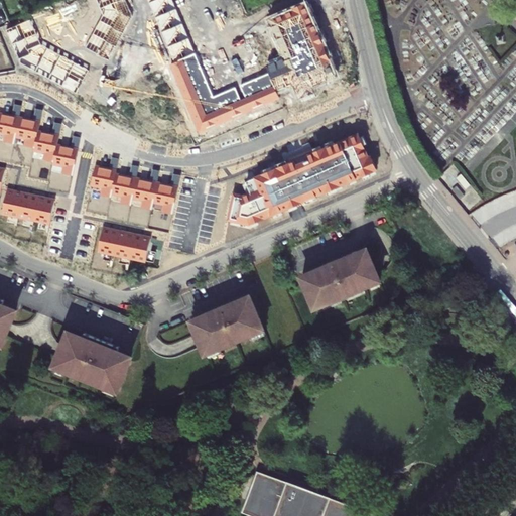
[(87,47),(109,59),(132,15),(126,0),(97,0),(104,15),(87,47)]
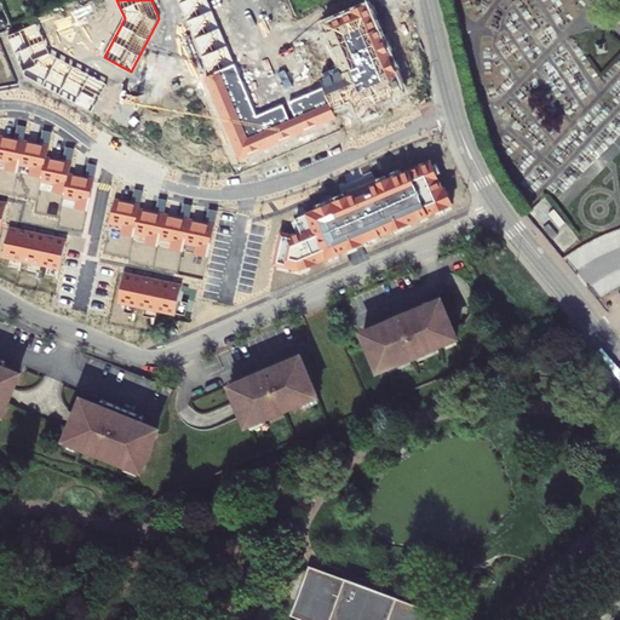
[(258,115),(207,0),(178,0),(211,75),(205,78),(241,159),(338,118),(333,108),(325,86),(290,101),(297,115),(291,119),(283,103),(258,115)]
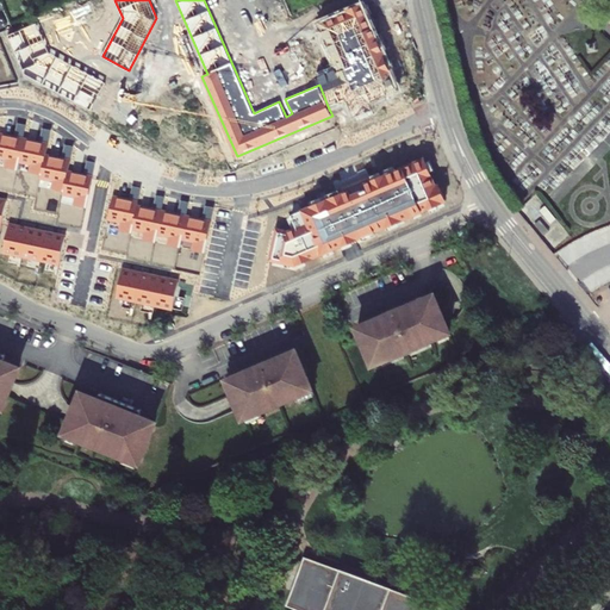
[(319,85),(328,106),(347,98),(355,116),(374,107),(372,99),(402,87),(365,1),(317,22),(337,69),(316,78),(319,85)]
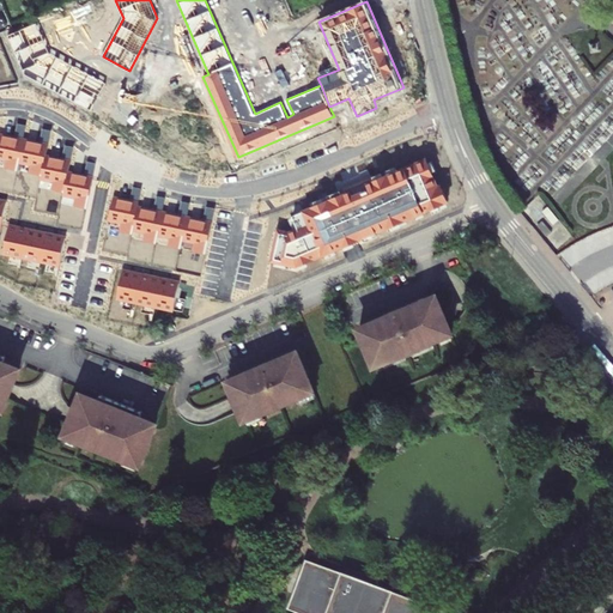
[(36,24),(7,36),(23,76),(92,110),(105,82),(48,54),(36,24)]
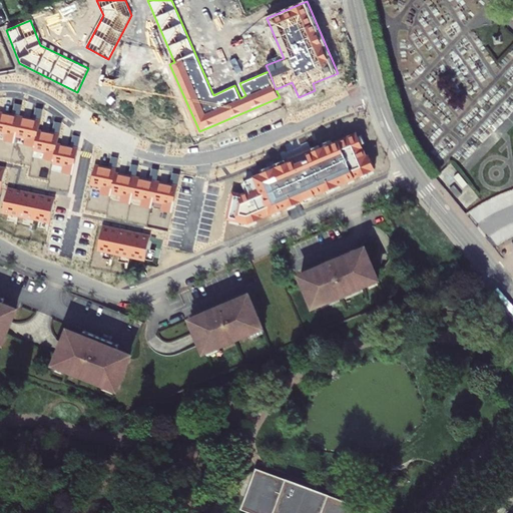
[(228,214),(248,218),(375,164),(370,154),(368,155),(358,132),(313,151),(312,147),(289,157),(291,161),(245,179),(250,190),(242,194),(233,192),(228,214)]
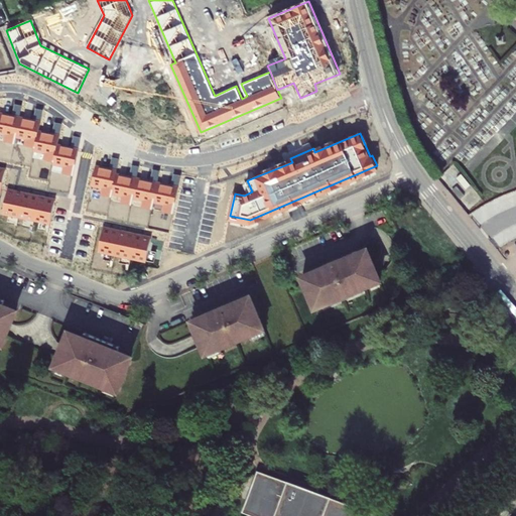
[(173,213),(178,187),(116,174),(117,171),(95,166),(91,184),(102,186),(100,195),(112,197),(113,192),(122,195),(121,203),(132,205),(133,198),(143,200),(142,207),(152,209),(154,202),(164,204),(162,211),(173,213)]
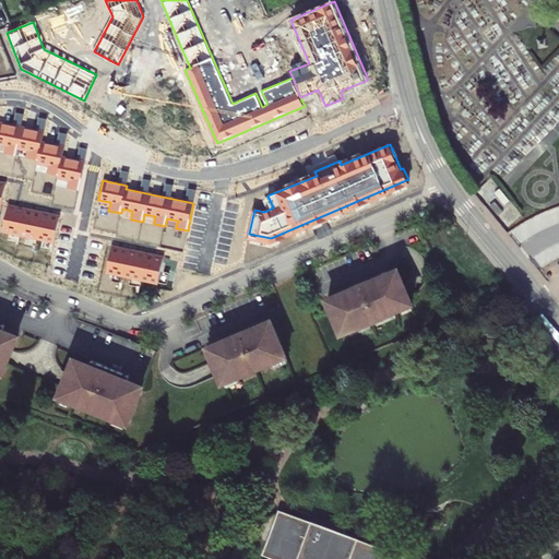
[(9,204),(3,232),(55,241),(60,215),(9,204)]
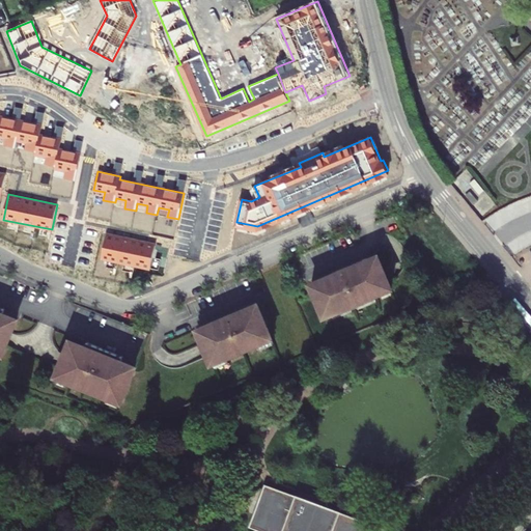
[(107,234),(102,258),(150,269),(156,245),(107,234)]
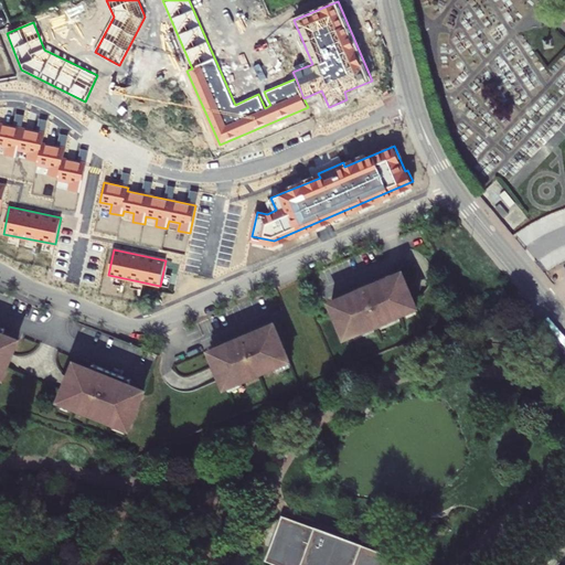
[(358,291),(333,301),(349,337),(365,329),(379,323),(380,327),(403,317),(402,313),(407,311),(416,307),(419,306),(404,272),(394,276),(393,274),(356,289),(358,291)]
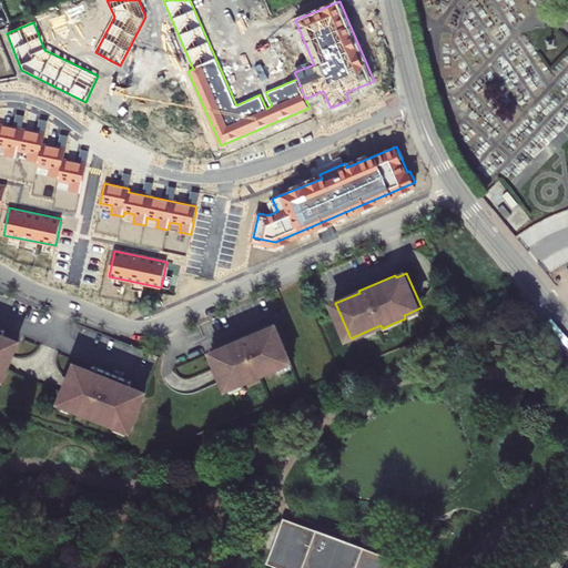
[(153,302),(155,307),(165,304),(162,298),(153,302)]
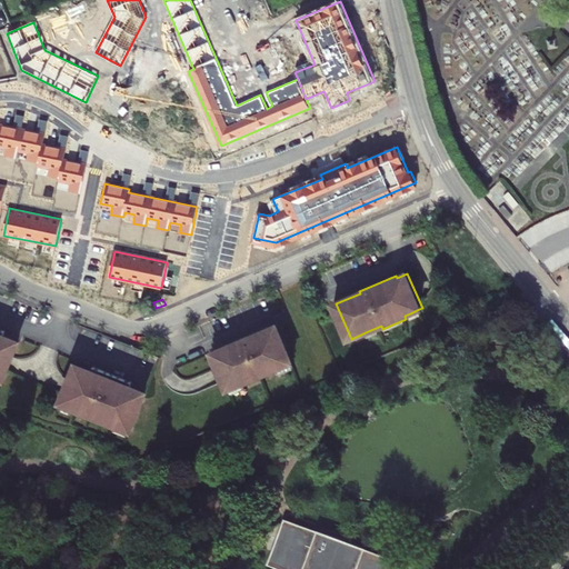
[(279,326),(216,353),(216,355),(220,363),(232,391),(247,386),(248,385),(247,382),(278,369),(279,371),(280,371),(296,365),(279,326)]
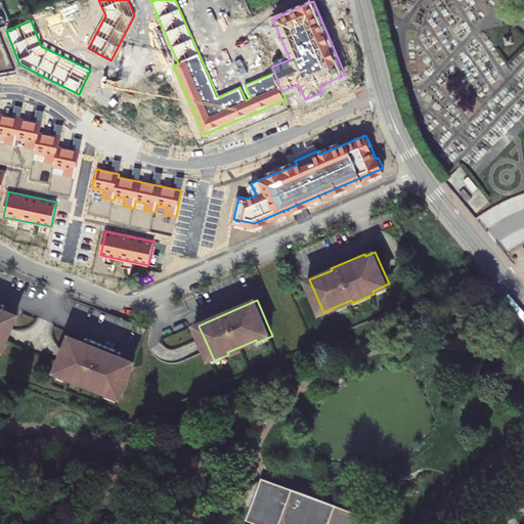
[(351,300),(339,305),(341,308),(352,303),(351,300)]
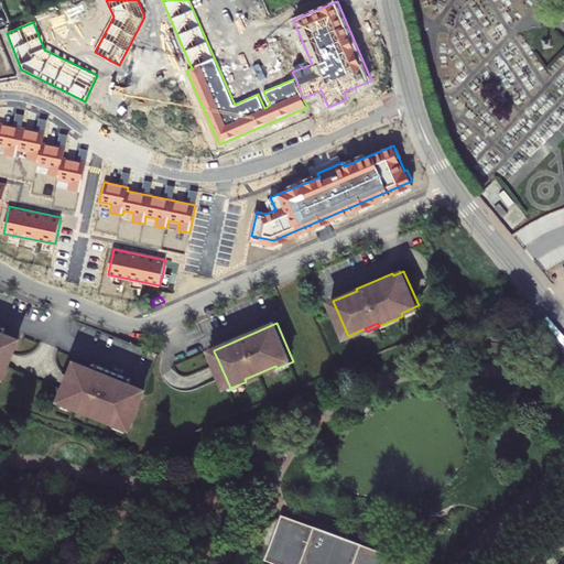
[(0,376),(3,378),(19,339),(3,334),(6,328),(0,325),(0,376)]
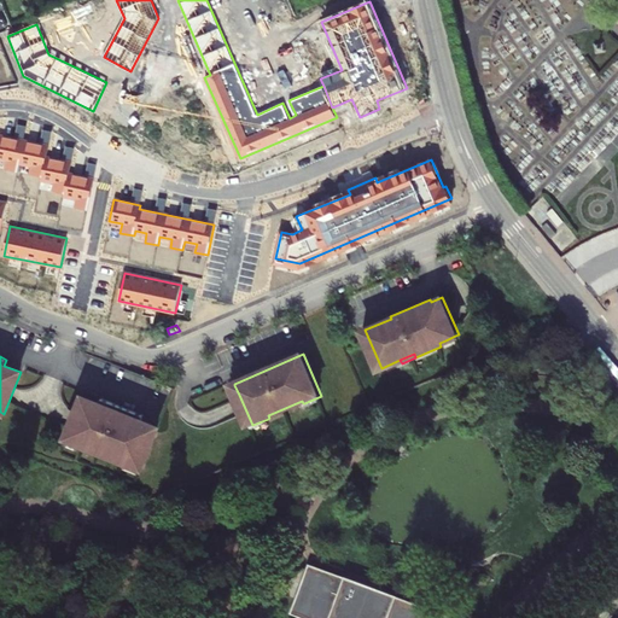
[(322,400),(321,396),(304,403),(305,406),(322,400)]
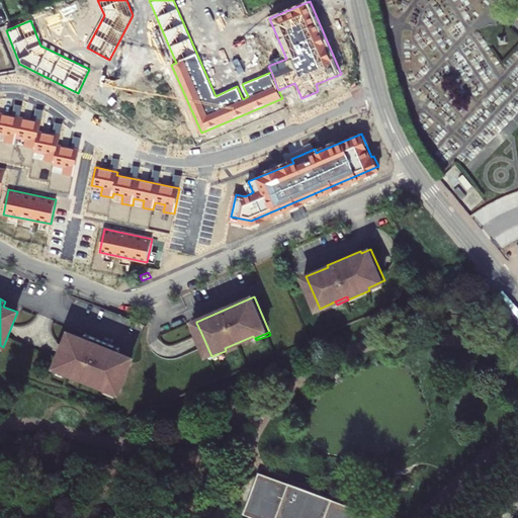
[(84,338),(71,333),(56,368),(71,374),(72,371),(105,385),(104,387),(118,394),(133,358),(119,352),(120,348),(86,334),(84,338)]
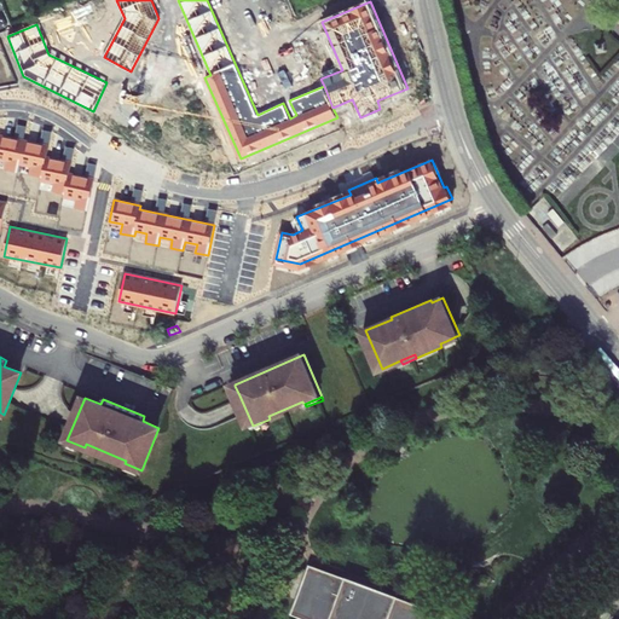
[(268,420),(253,426),(254,429),(270,422),(268,420)]
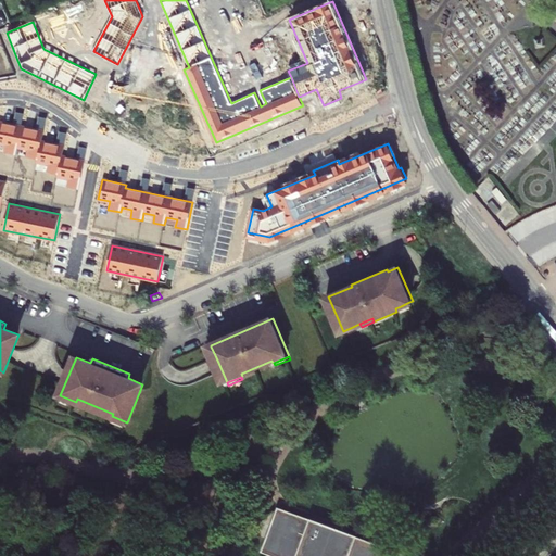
[(288,542),(283,554),(288,555),(395,555),(396,555),(286,512),(276,536),(288,542)]
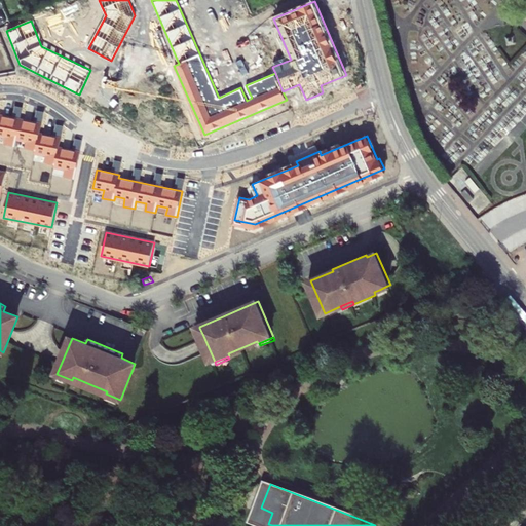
[(272,513),(261,508),(259,514),(262,522),(268,524),(272,513)]
